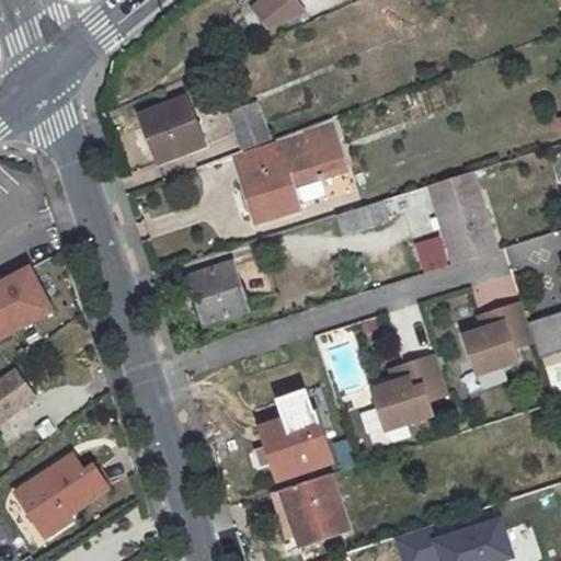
[(295,0),(264,0),(254,9),(270,29),(305,12),(295,0)]
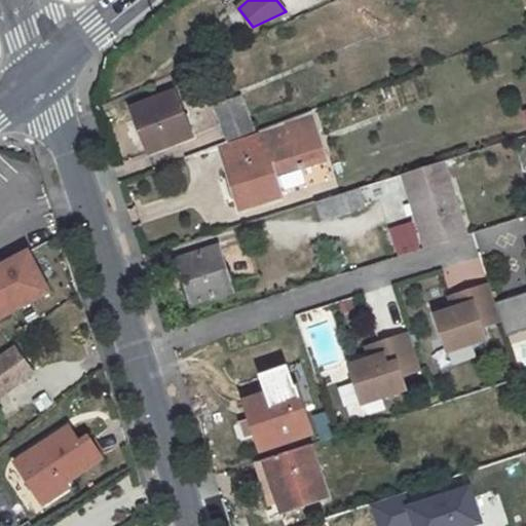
[(176,92),(133,110),(149,153),(192,137),(176,92)]
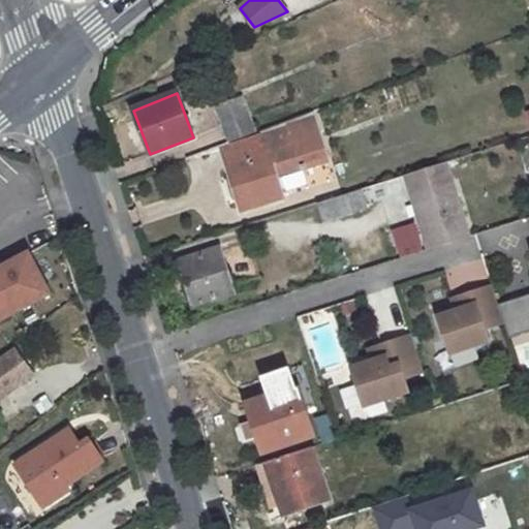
[(243,96),(216,106),(229,143),(256,133),(243,96)]
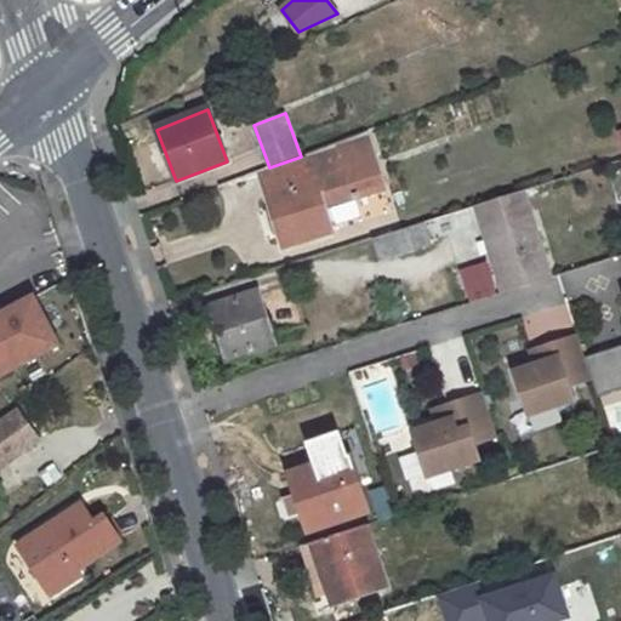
[(332,232),(324,206),(385,188),(365,131),(306,154),(308,160),(262,176),(284,246),(332,232)]
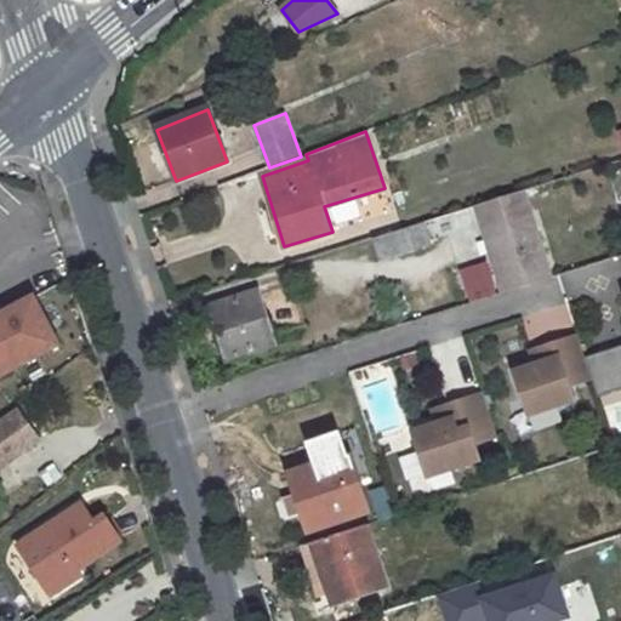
[(479,227),(529,210),(523,192),(473,208),(479,227)]
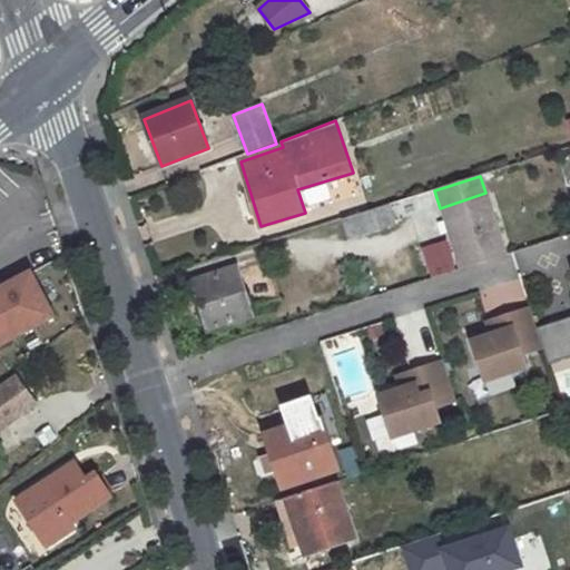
[(440,208),(460,269),(505,255),(485,193),(440,208)]
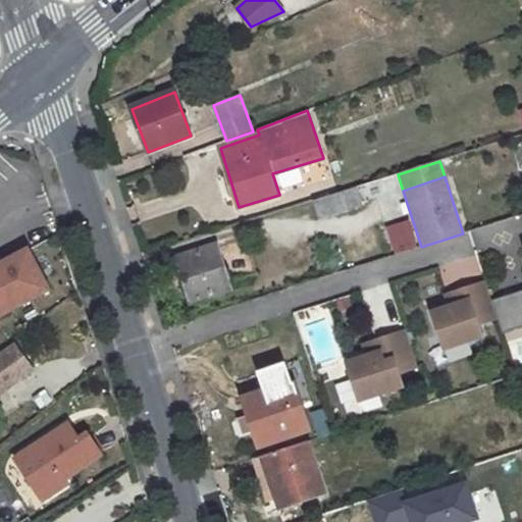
[(356,188),(315,200),(320,217),(362,204),(356,188)]
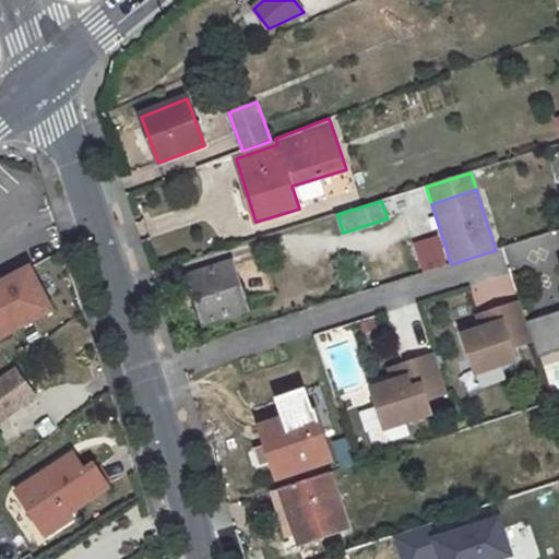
[(233,264),(191,277),(206,324),(248,311),(233,264)]
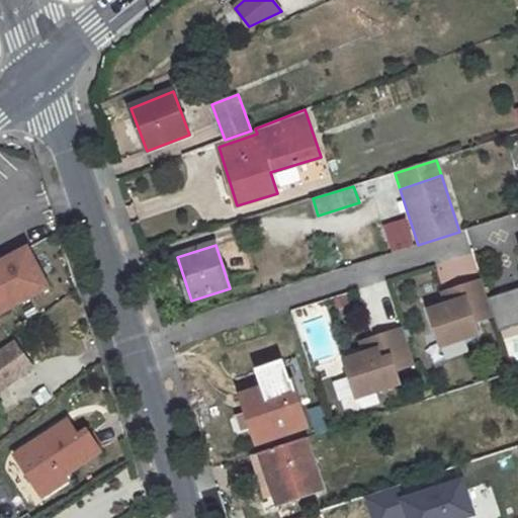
[(0,316),(50,289),(27,249),(0,263),(0,316)]
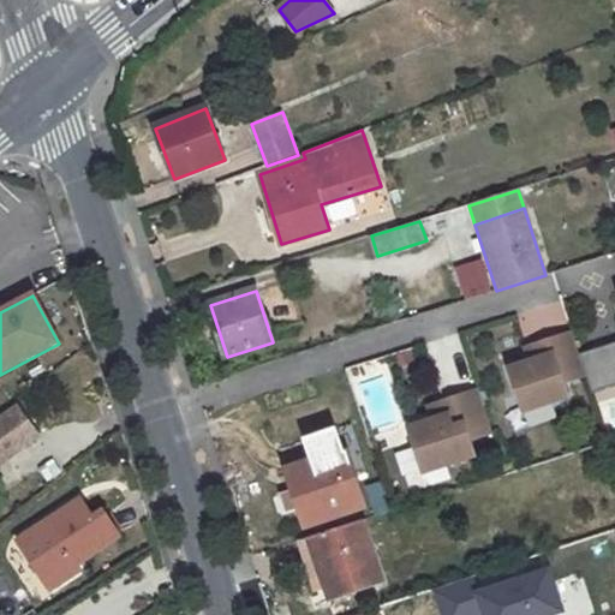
[(509,370),(524,412),(568,398),(563,383),(586,376),(572,333),(541,344),(545,358),(531,363),(509,370)]
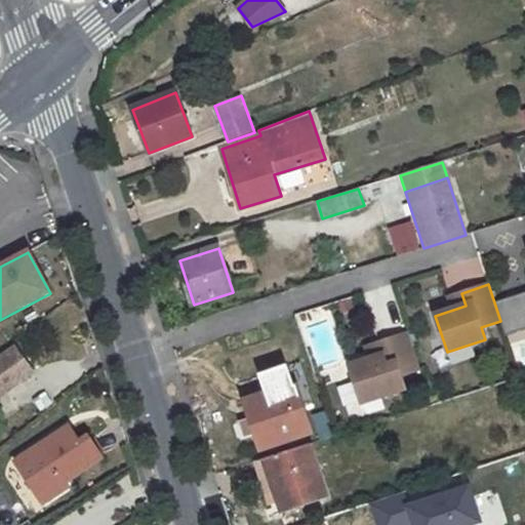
[(461,293),(449,297),(453,310),(466,306),(461,293)]
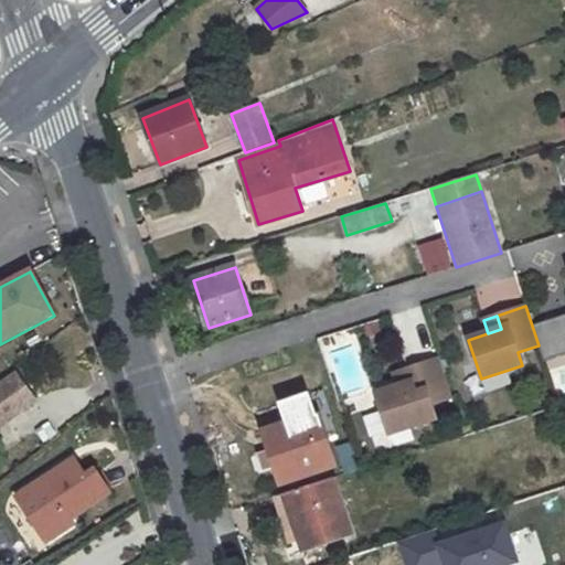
[(398,387),(375,395),(388,435),(436,419),(432,405),(452,398),(439,359),(407,370),(414,387),(402,392),(400,386),(398,387)]
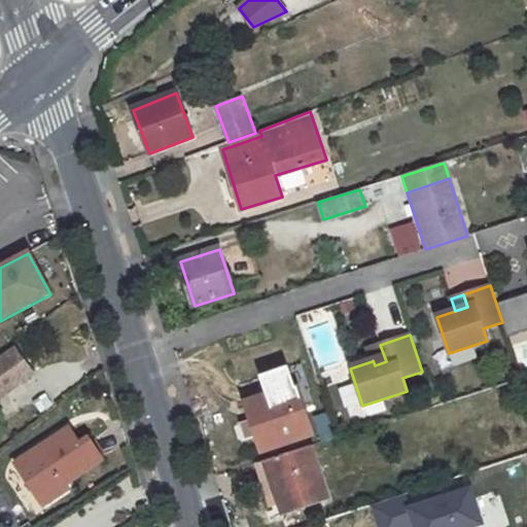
[(438,339),(435,340),(445,367),(477,356),(473,349),(446,358),(438,339)]
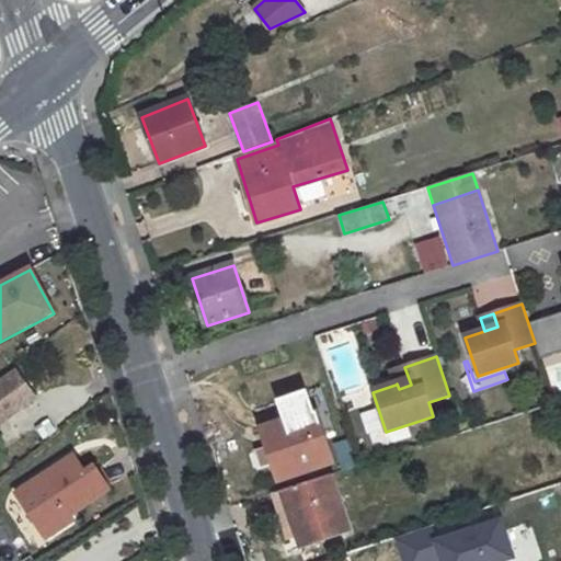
[(404,367),(392,371),(396,385),(397,384),(399,389),(411,385),(404,367)]
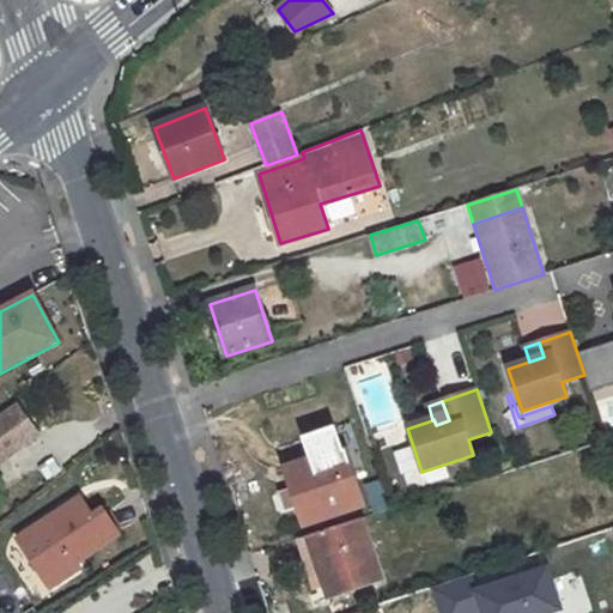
[(18,408),(0,420),(0,460),(24,442),(34,436),(36,434),(18,408)]
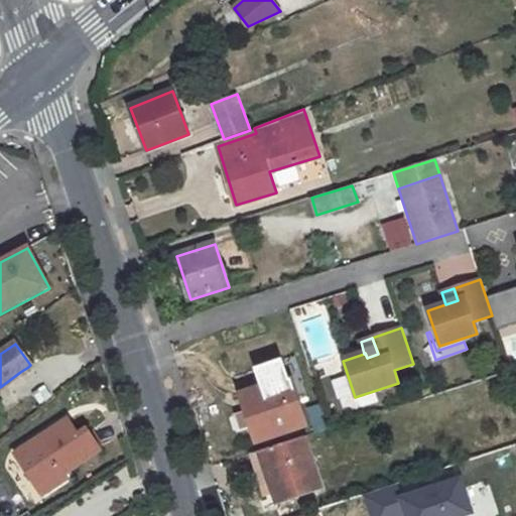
[(263,389),(244,395),(257,439),(267,436),(268,441),(279,437),(277,432),(304,425),(290,381),(287,381),(282,361),(257,369),(263,389)]
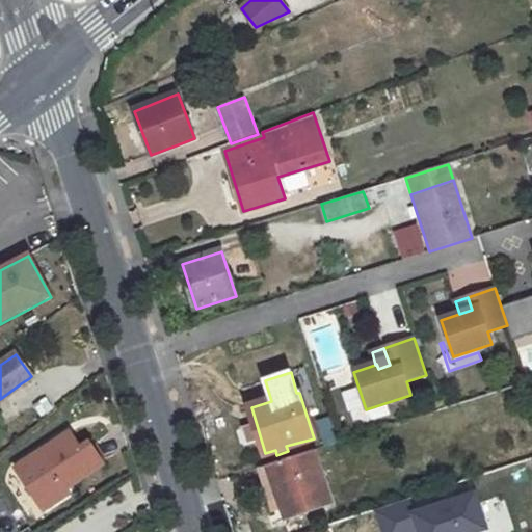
[(29,378),(21,383),(26,391),(33,384),(29,378)]
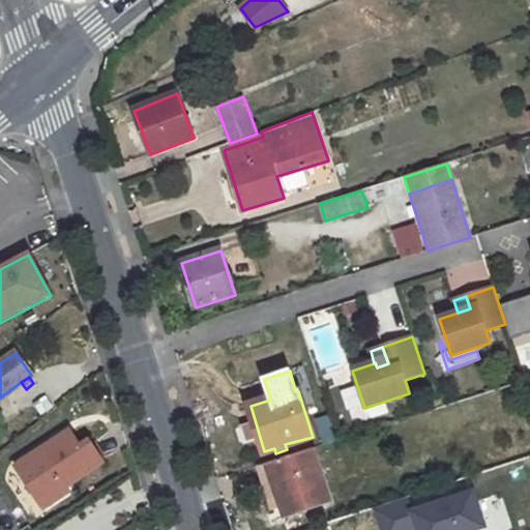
[(0,452),(12,443),(1,429),(0,430),(0,452)]
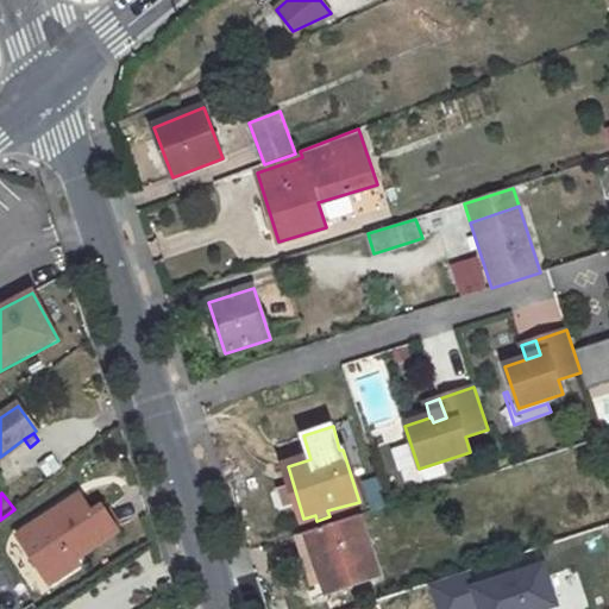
[(90,515),(79,498),(46,520),(50,523),(43,528),(35,527),(18,539),(49,584),(77,566),(75,562),(117,533),(99,509),(90,515)]
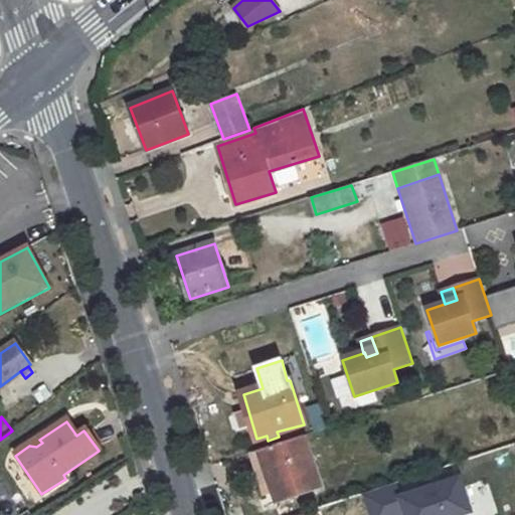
[(304,436),(260,450),(266,469),(256,472),(264,495),(273,491),(277,503),(321,489),(304,436)]
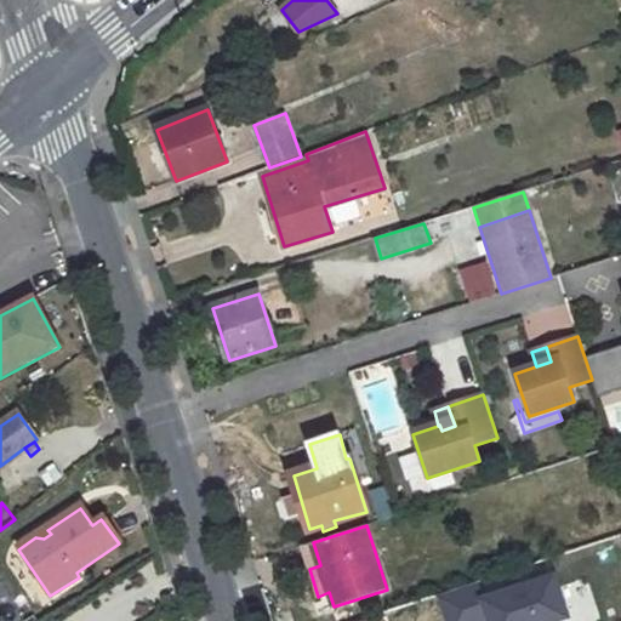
[(569,620),(554,568),(437,598),(443,620),(569,620)]
